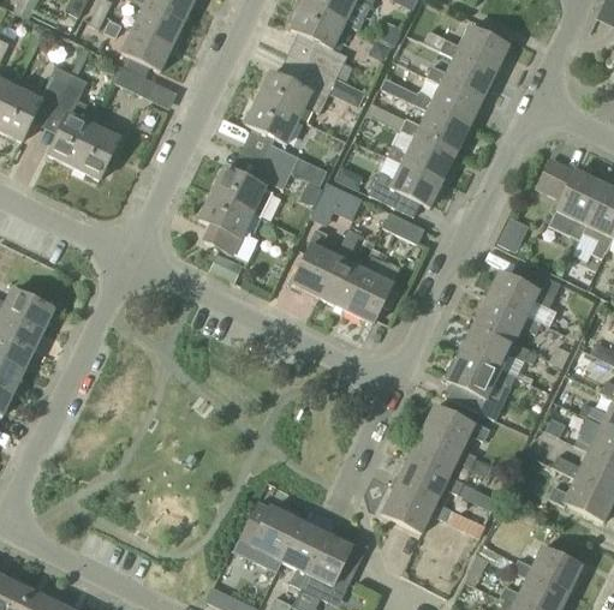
[(29,21),(37,0),(18,0),(12,12),(29,21)]
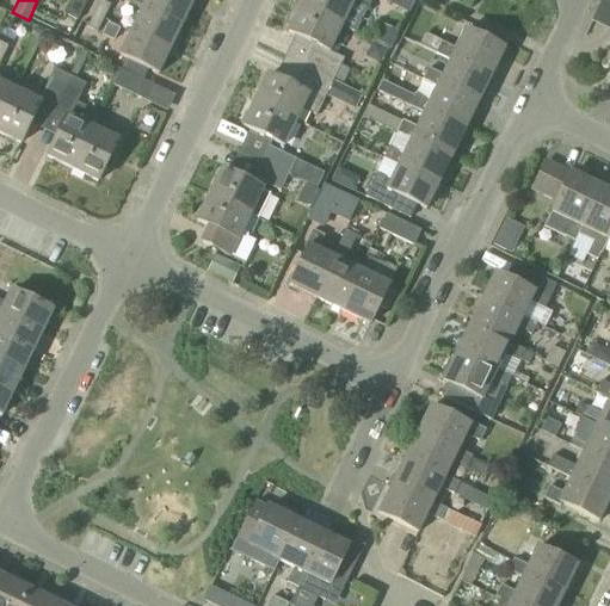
[(69,0),(65,11),(78,18),(86,0),(69,0)]
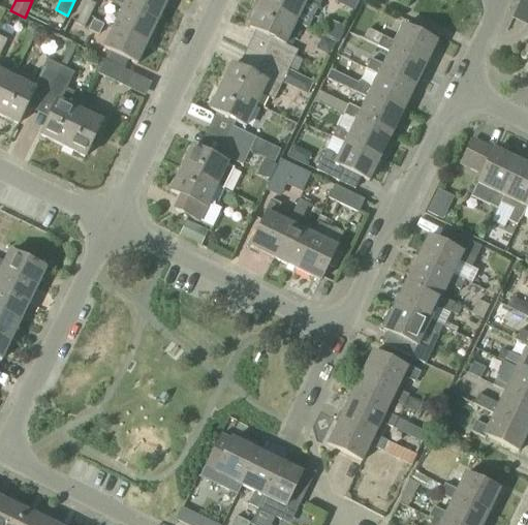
[(86,0),(75,22),(85,26),(91,14),(97,2),(93,0),(86,0)]
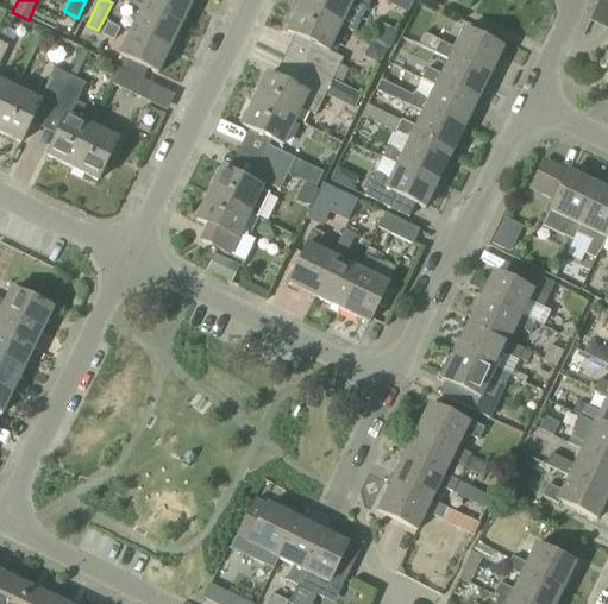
[(181,25),(193,2),(188,0),(145,0),(143,6),(181,25)]
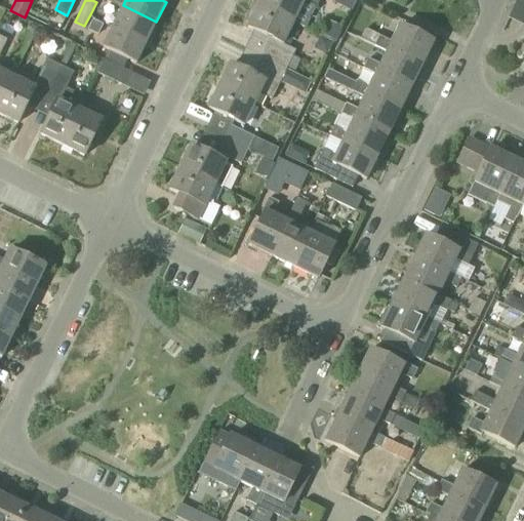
[(254,0),(254,1),(294,21),(294,19),(306,25),(315,5),(317,5),(319,0),(254,0)]
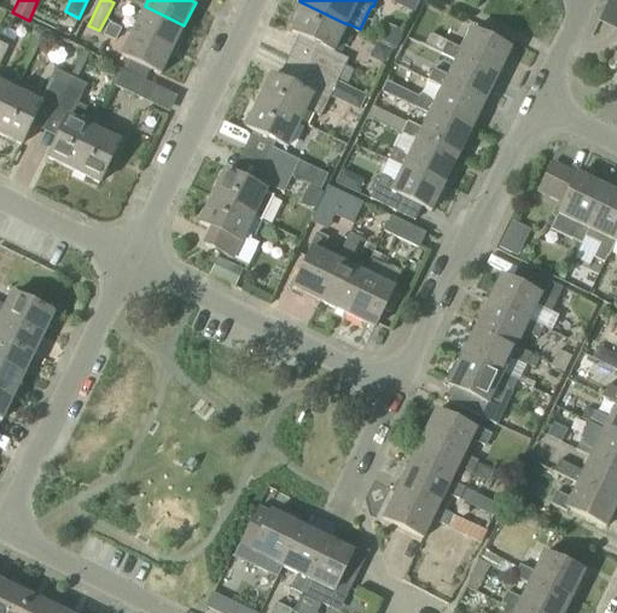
[(335,51),(347,24),(300,1),(289,23),(294,25),(292,30),(335,51)]
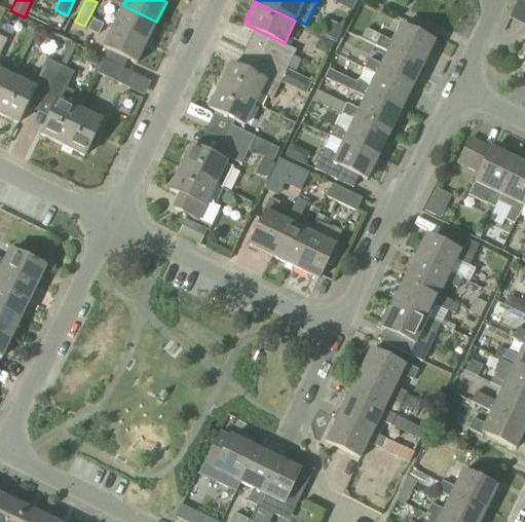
[(147,41),(156,22),(123,5),(113,25),(147,41)]
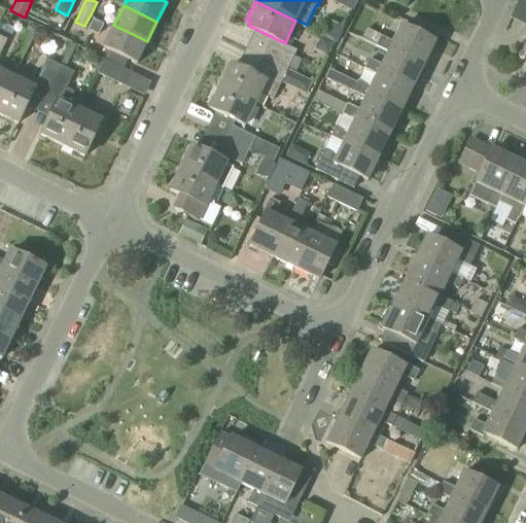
[(338,40),(345,25),(331,19),(324,34),(338,40)]
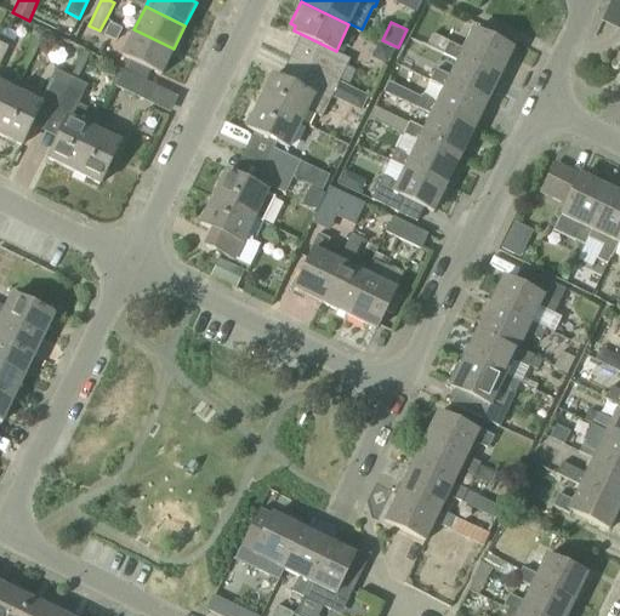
[(161,73),(174,49),(134,29),(123,53),(130,57),(125,67),(147,78),(152,68),(161,73)]
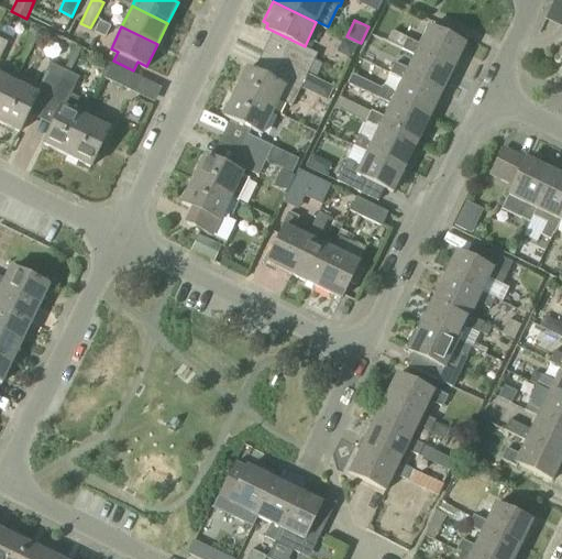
[(406,35),(400,46),(414,53),(415,51),(451,69),(463,44),(427,26),(419,42),(406,35)]
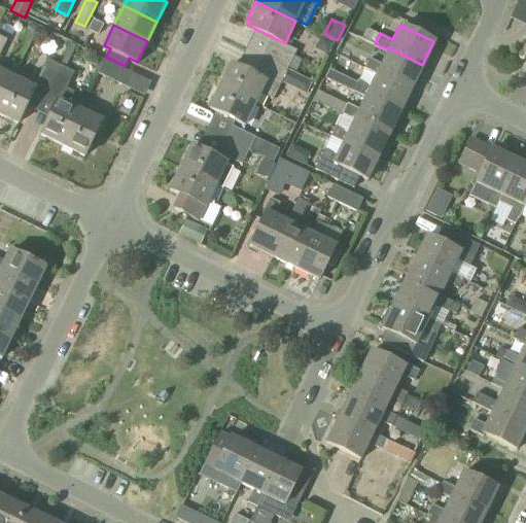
[(271,42),(264,56),(288,68),(289,66),(294,54),(271,42)]
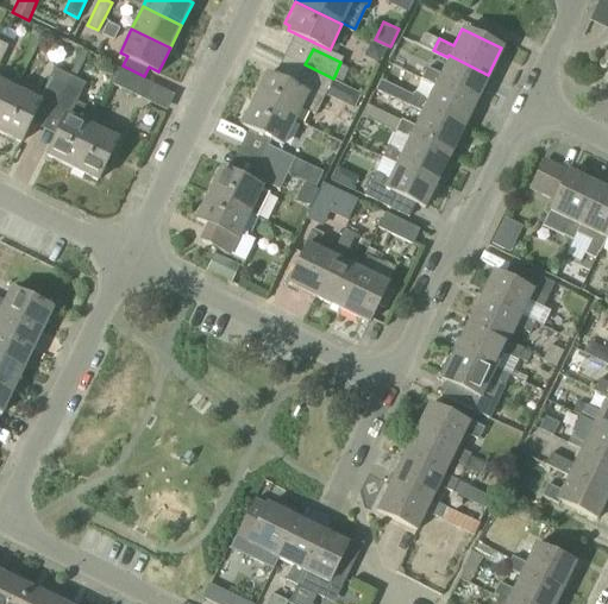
[(426,64),(421,76),(422,76),(434,83),(436,81),(476,101),(488,75),(449,55),(447,57),(440,71),(428,65),(426,64)]
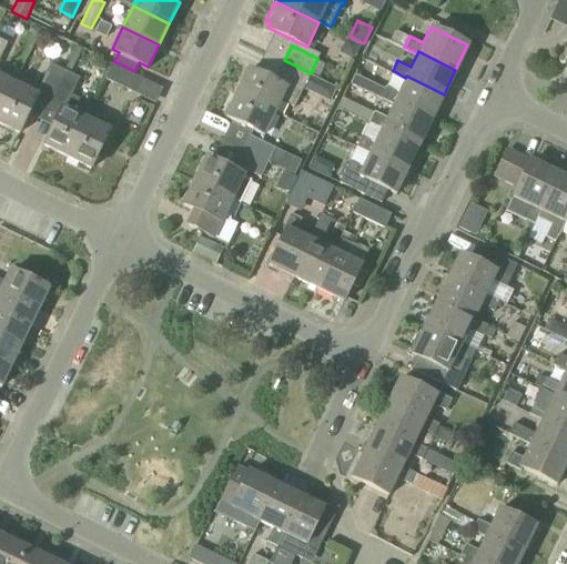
[(249,68),(238,92),(275,110),(282,98),(295,104),(304,87),(310,74),(311,73),(284,60),(274,81),(249,68)]
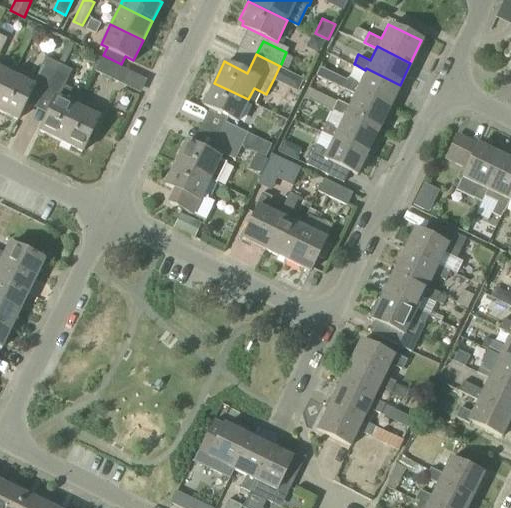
[(47,85),(59,62),(46,55),(34,79),(47,85)]
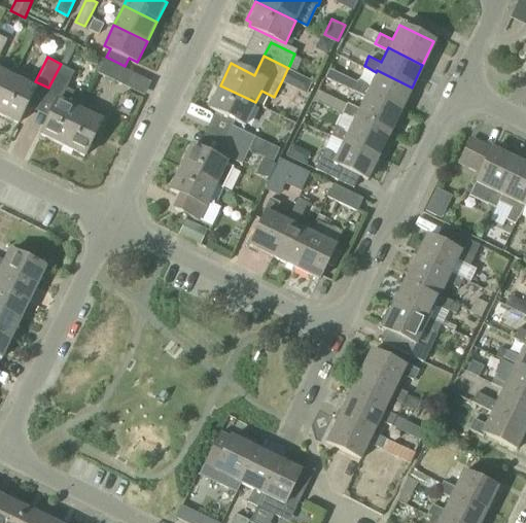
[(124,67),(125,66),(106,57),(99,71),(123,83),(130,69),(124,67)]
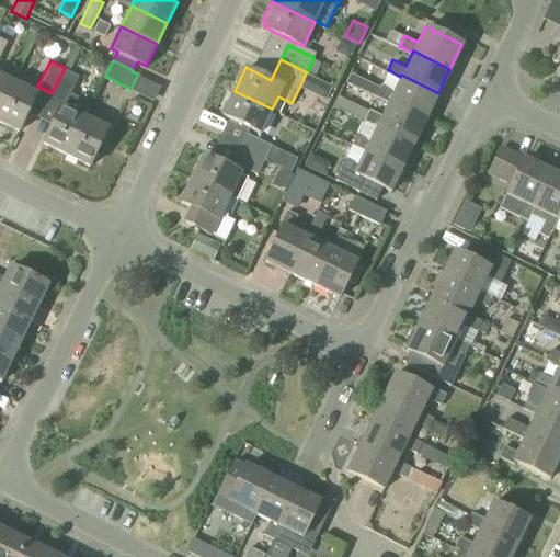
[(63,104),(44,141),(67,154),(86,115),(92,102),(71,92),(79,75),(70,70),(65,68),(52,93),(67,101),(65,105),(63,104)]
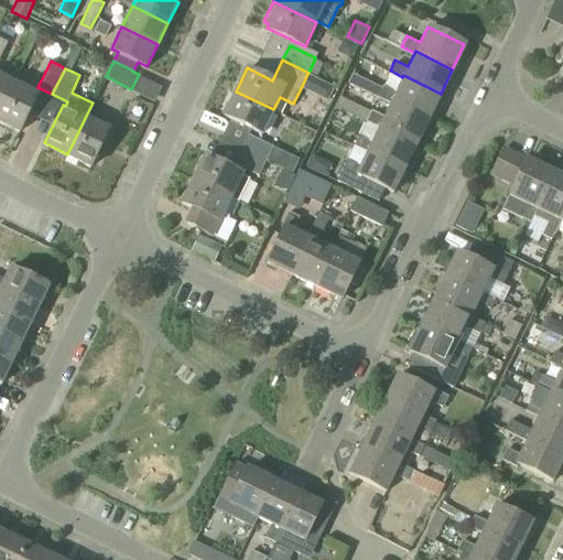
[(0,110),(14,81),(0,73),(0,110)]
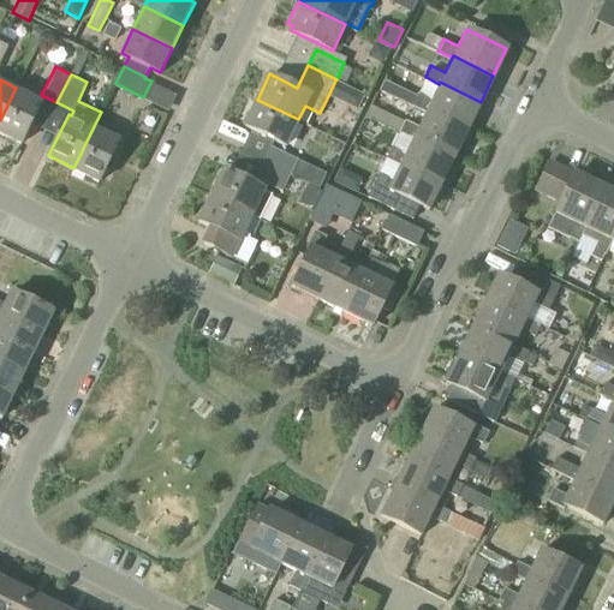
[(418,91),(412,103),(413,105),(427,111),(427,109),(468,129),(481,102),(440,82),(439,84),(431,99),(419,93),(418,91)]
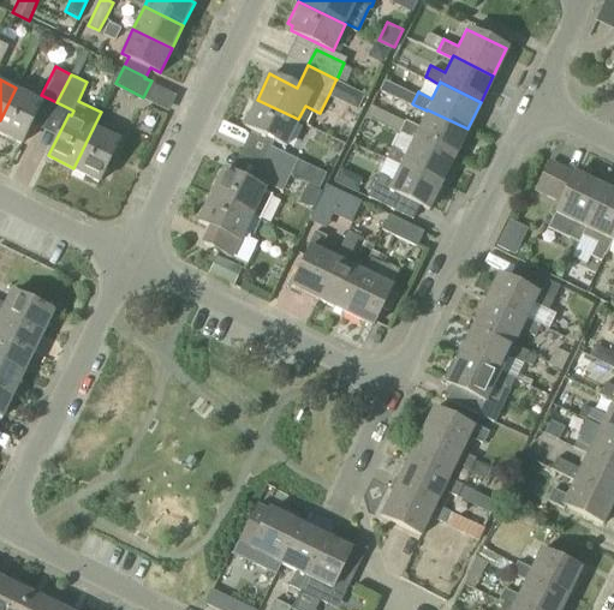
[(16,88),(0,120),(0,131),(22,142),(42,101),(16,88)]
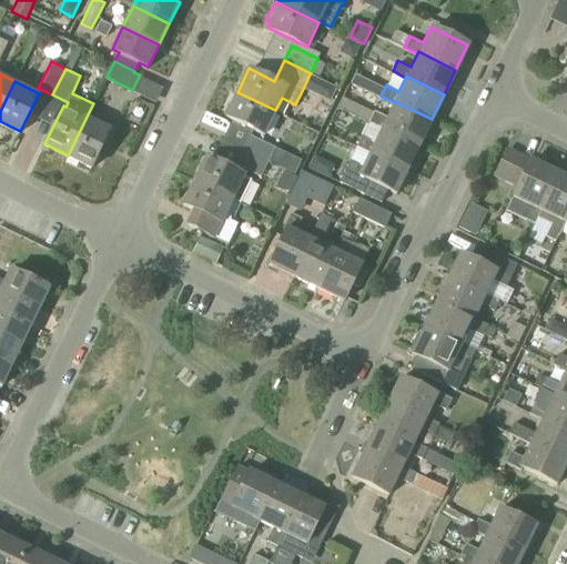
[(264,133),(275,110),(238,92),(225,116),(264,133)]
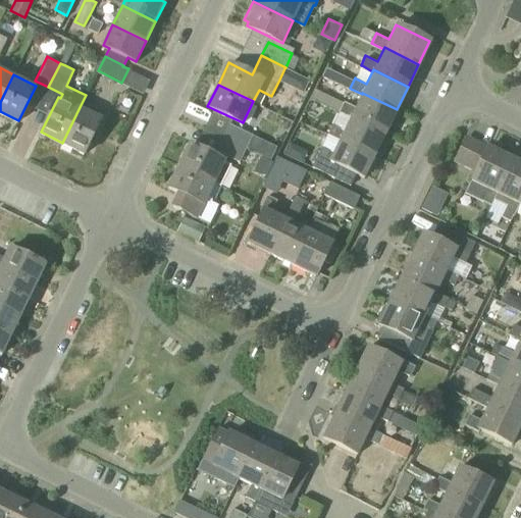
[(344,101),(340,111),(351,116),(351,115),(385,132),(397,109),(362,93),(362,94),(356,106),(345,101),(344,101)]
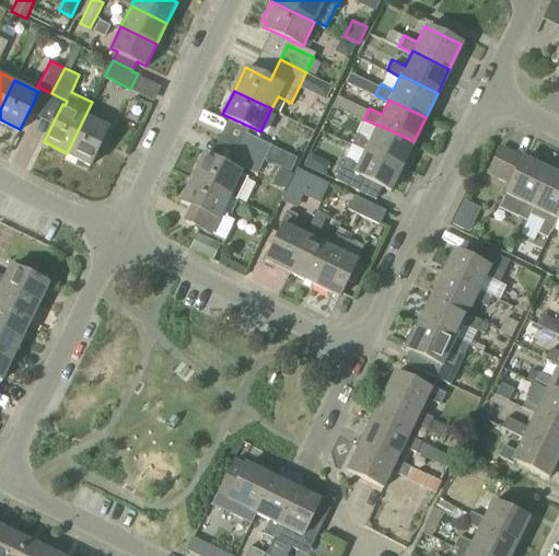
[(85,115),(67,153),(90,164),(108,127),(85,115)]
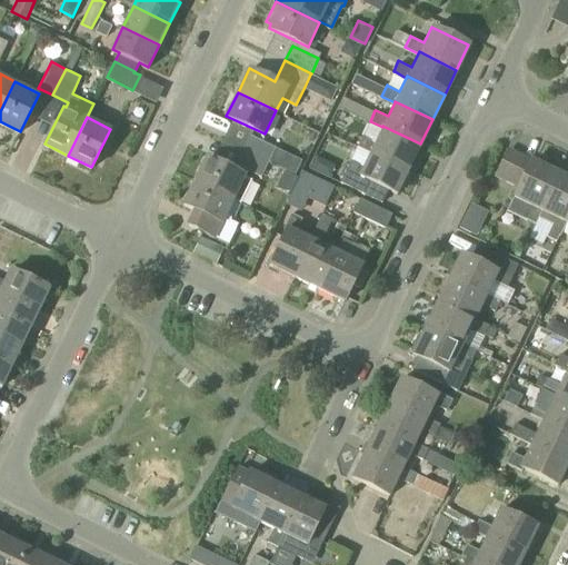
[(364,135),(358,146),(370,152),(371,150),(409,168),(420,144),(382,126),(382,127),(376,141),(364,135)]
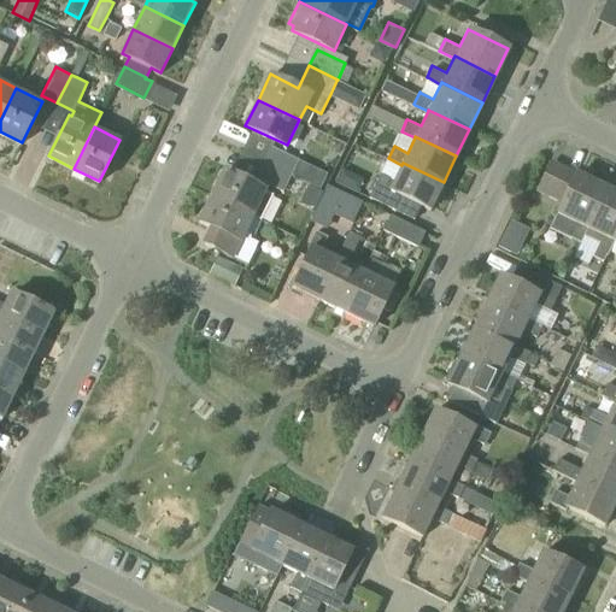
[(263,160),(291,175),(299,158),(271,145),(263,160)]
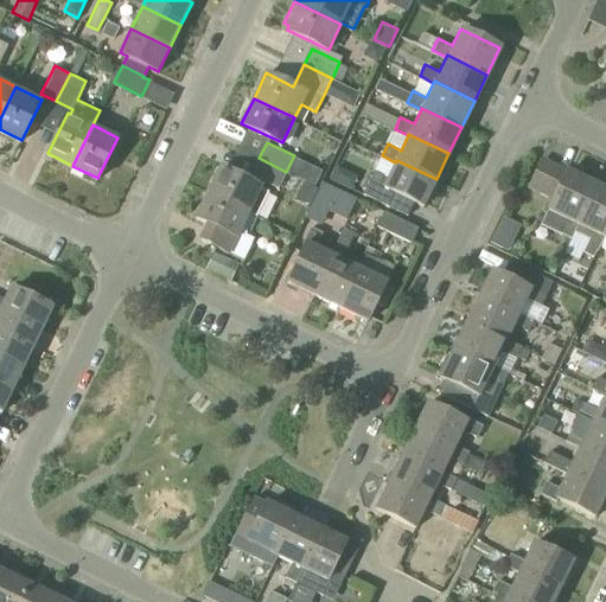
[(279,187),(286,172),(259,158),(250,173),(279,187)]
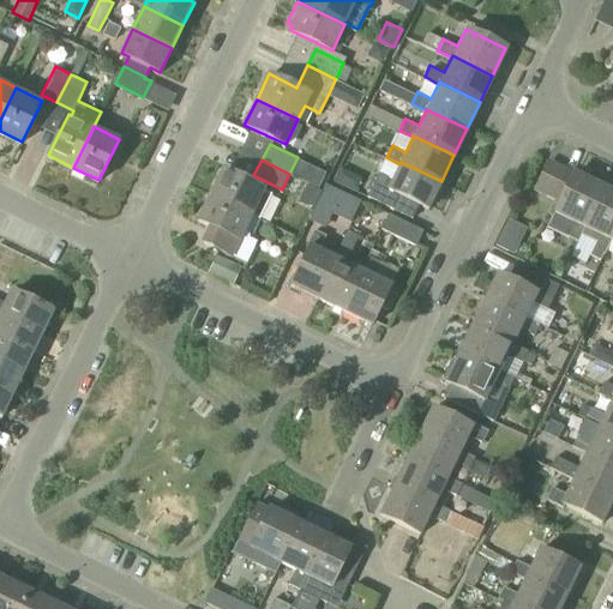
[(581,224),(600,185),(547,160),(534,188),(559,200),(553,211),(574,221),(566,234),(578,240),(584,225),(581,224)]
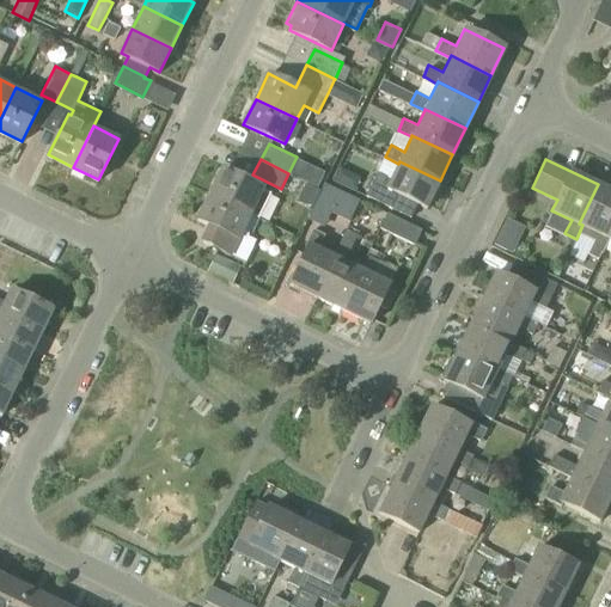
[(372,183),(367,194),(411,216),(419,203),(427,208),(440,181),(399,161),(398,164),(391,178),(378,171),(372,183)]
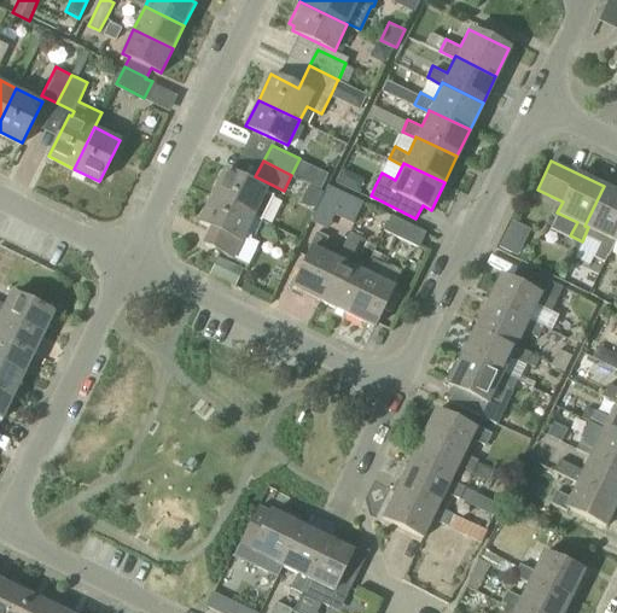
[(211,194),(254,215),(261,220),(273,194),(223,170),(211,194)]
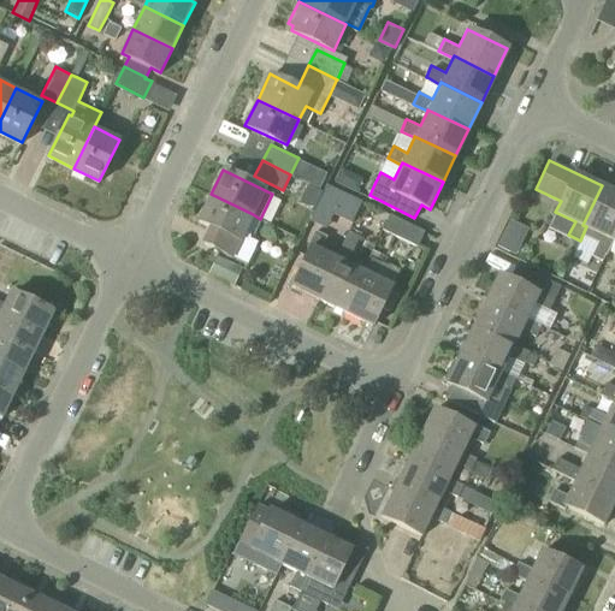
[(352,220),(361,201),(327,184),(318,203),(335,212),(352,220)]
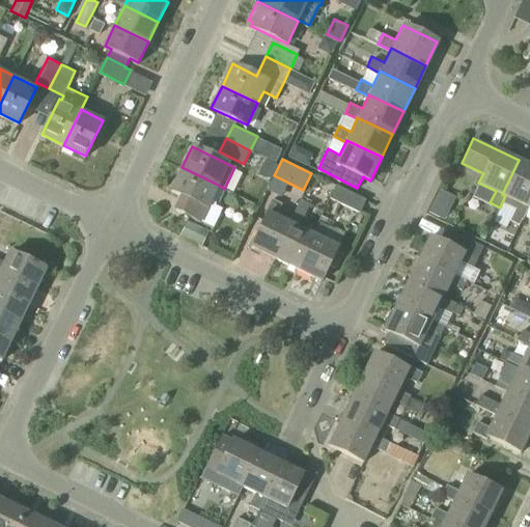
[(529,165),(519,160),(502,194),(505,195),(503,201),(515,207),(512,214),(510,219),(520,223),(522,218),(523,219),(529,206),(525,204),(529,194),(529,165)]
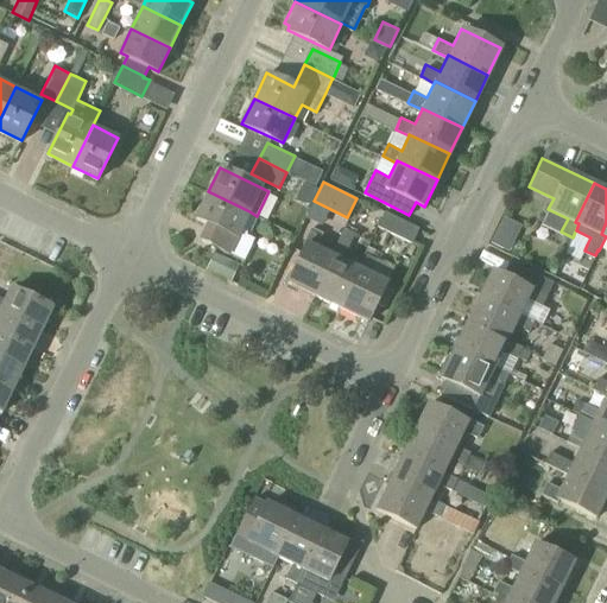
[(242,226),(250,211),(208,191),(196,217),(208,222),(200,237),(245,260),(255,237),(247,234),(250,229),(242,226)]
